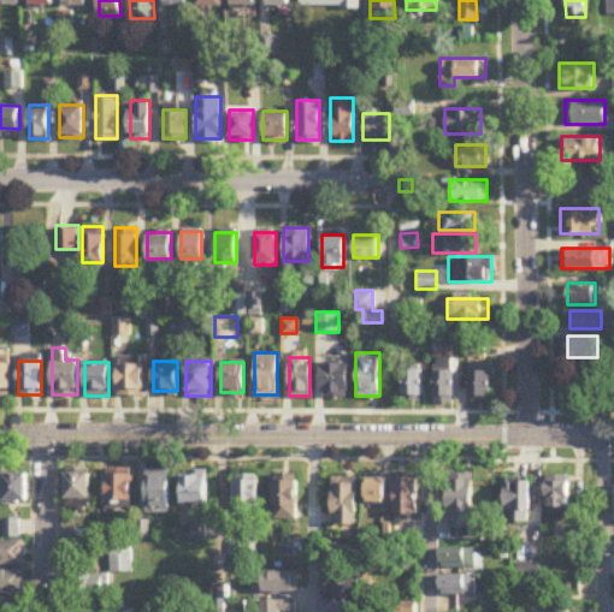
[(319,391),(347,391),(348,362),(319,362),(319,391)]
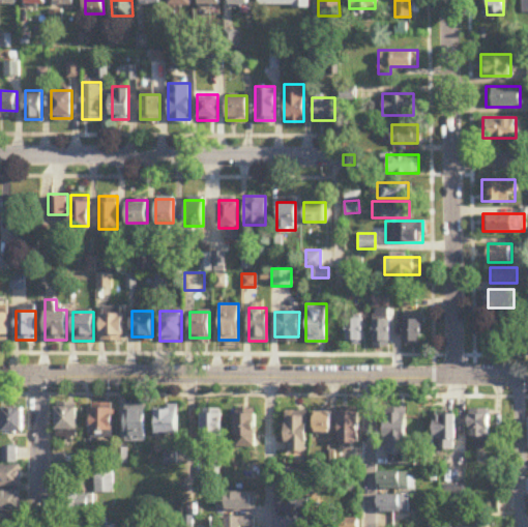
[(100,313),(100,340),(121,340),(121,313),(100,313)]
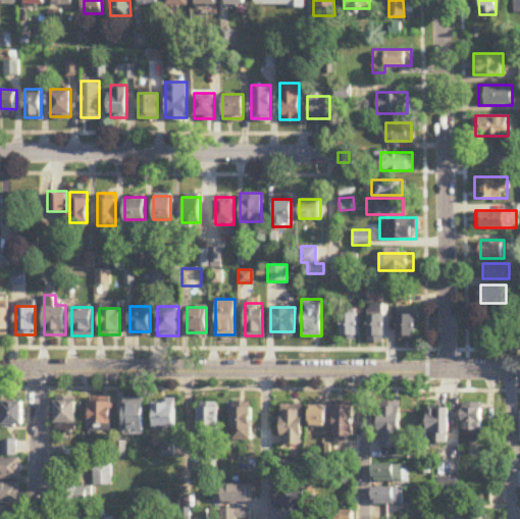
[(357,312),(342,312),(342,336),(356,336),(357,312)]
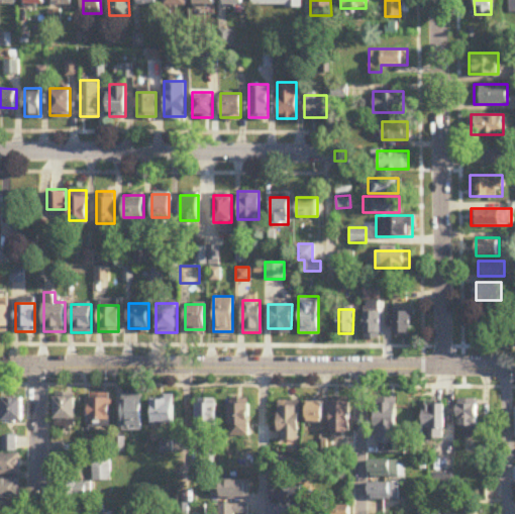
[(365,336),(380,336),(380,310),(365,310),(365,336)]
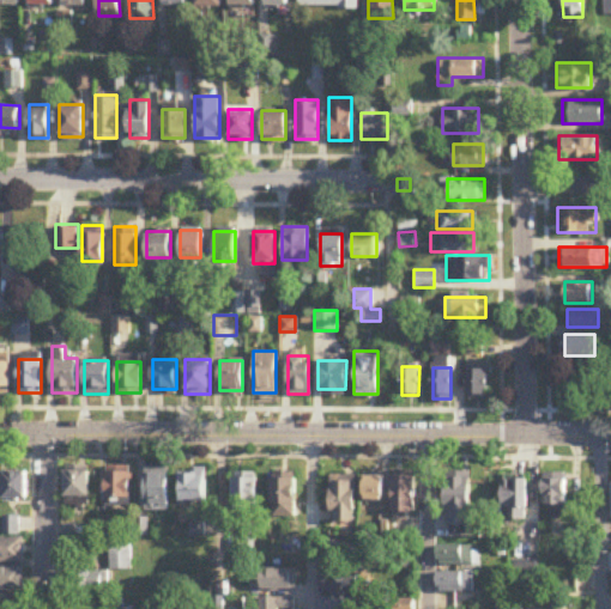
[(466,367),(466,395),(485,395),(485,367),(466,367)]
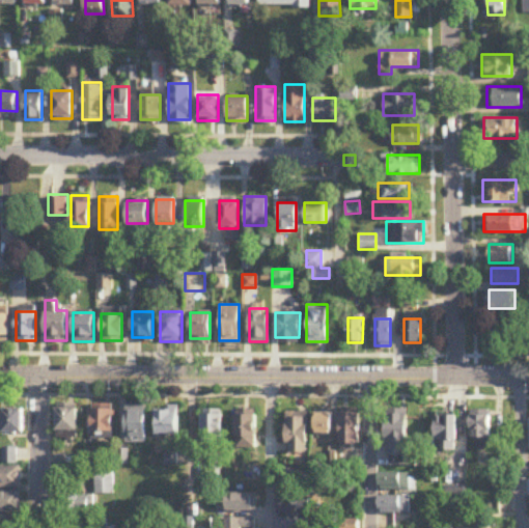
[(124,442),(144,442),(144,403),(124,403),(124,442)]
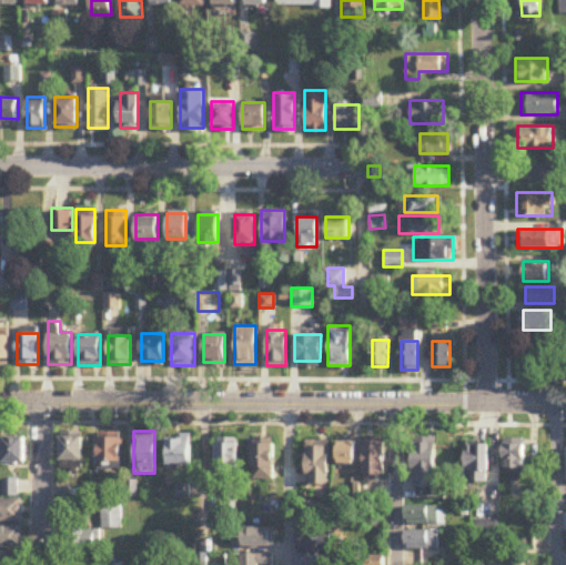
[(165,464),(190,464),(189,433),(164,434),(165,464)]
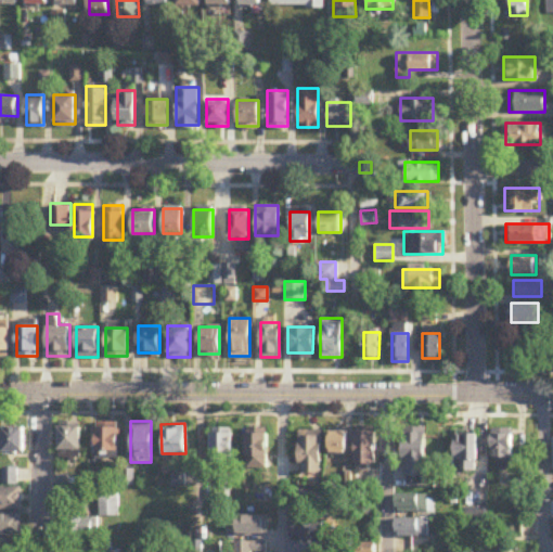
[(23,451),(23,425),(1,425),(1,451),(23,451)]
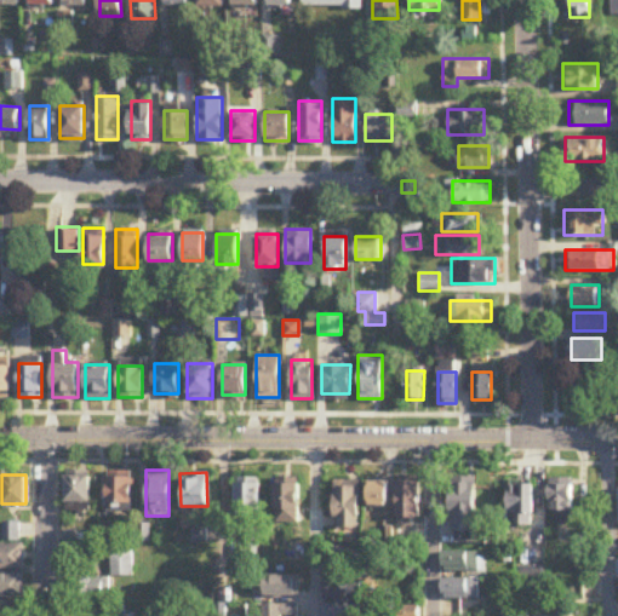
[(89,475),(63,475),(63,501),(89,501),(89,475)]
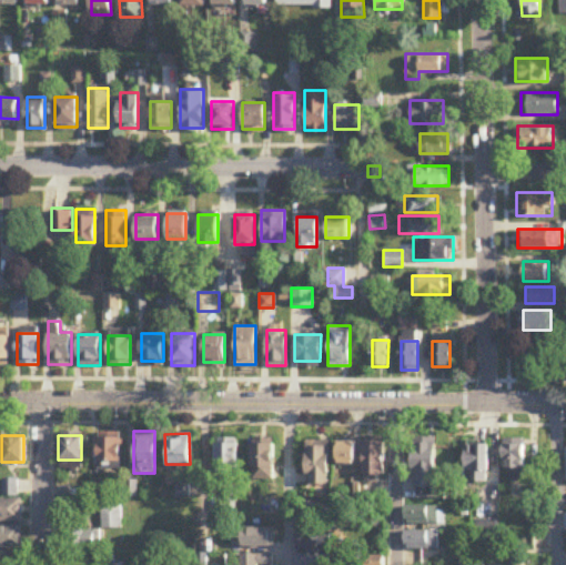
[(119,462),(119,436),(95,436),(95,462),(119,462)]
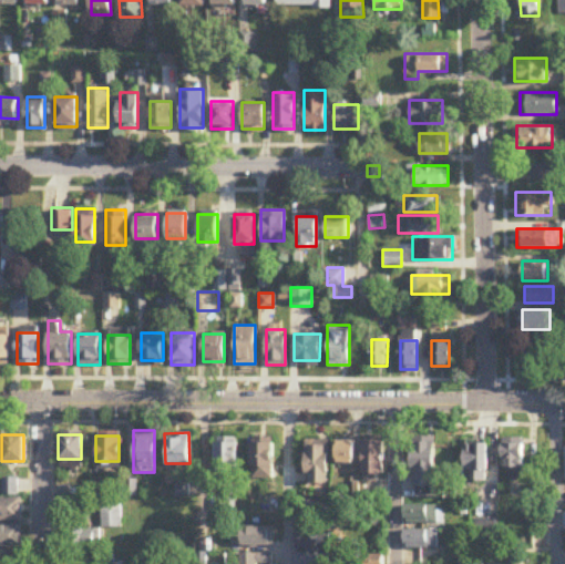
[(509,478),(522,478),(522,436),(501,436),(501,468),(509,468),(509,478)]
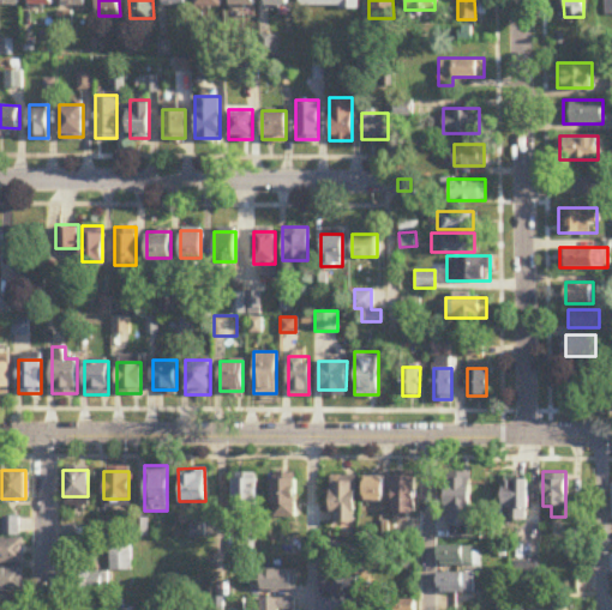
[(471,513),(471,475),(447,475),(447,513),(471,513)]
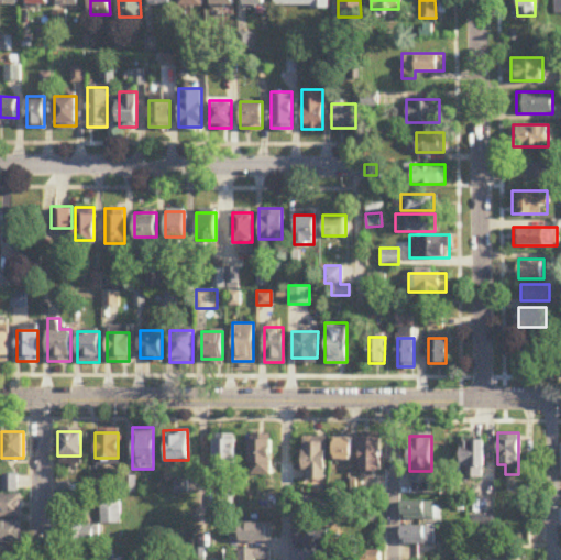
[(351,458),(351,437),(333,437),(333,458),(351,458)]
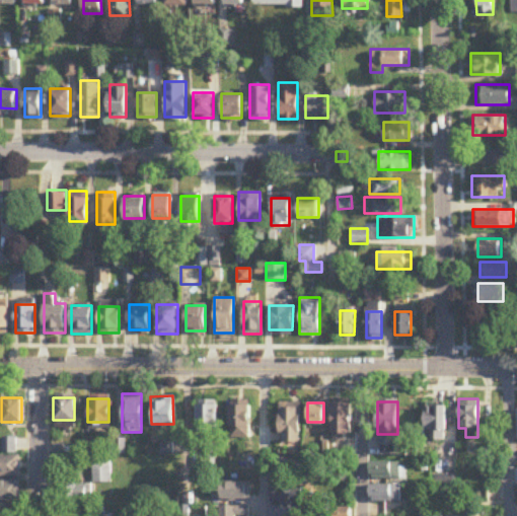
[(330,434),(351,434),(351,402),(330,402),(330,434)]
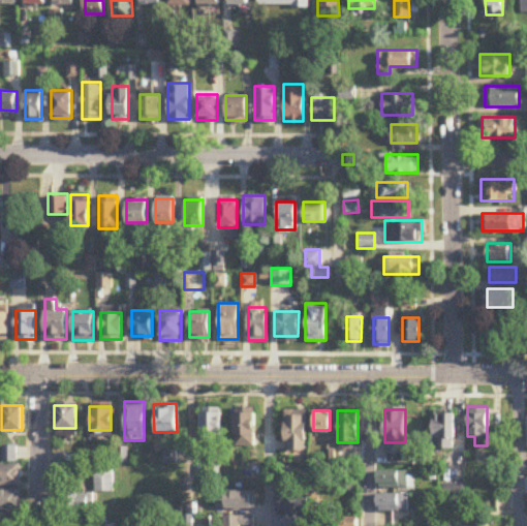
[(198,411),(198,438),(221,438),(221,411),(198,411)]
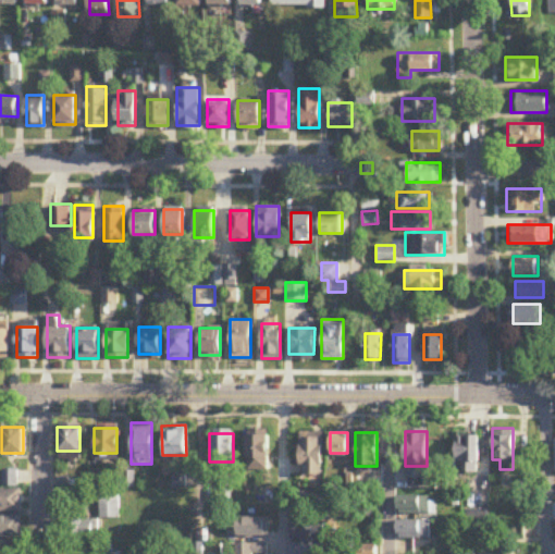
[(268,434),(246,434),(246,469),(268,469),(268,434)]
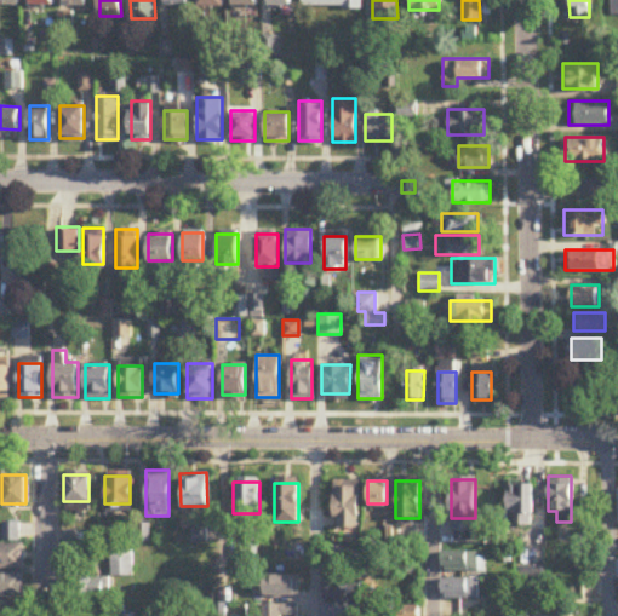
[(508,523),(532,523),(532,483),(508,483),(508,523)]
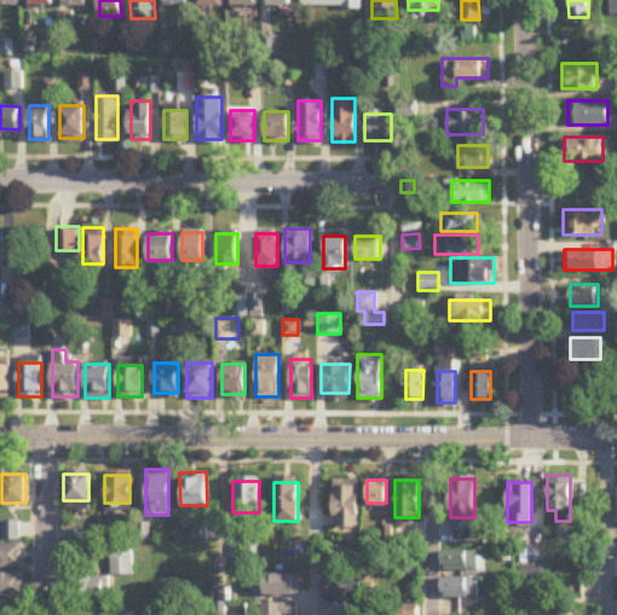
[(357,483),(334,483),(334,529),(357,529),(357,483)]
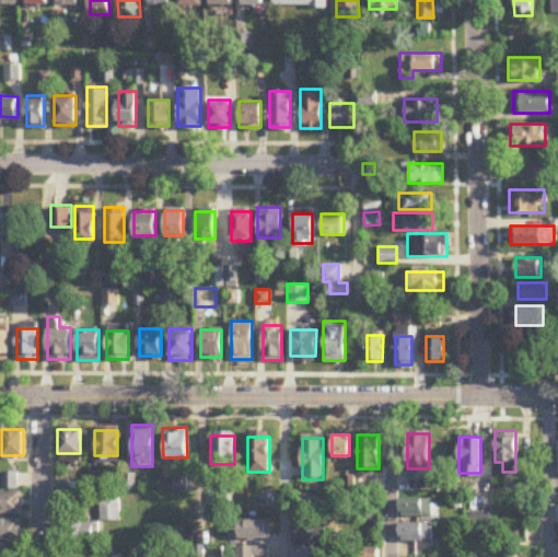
[(16,471),(2,471),(2,487),(16,487),(16,471)]
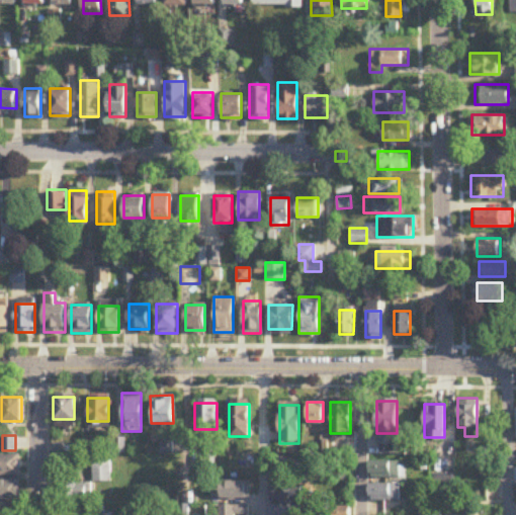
[(18,454),(0,453),(0,474),(18,474),(18,454)]
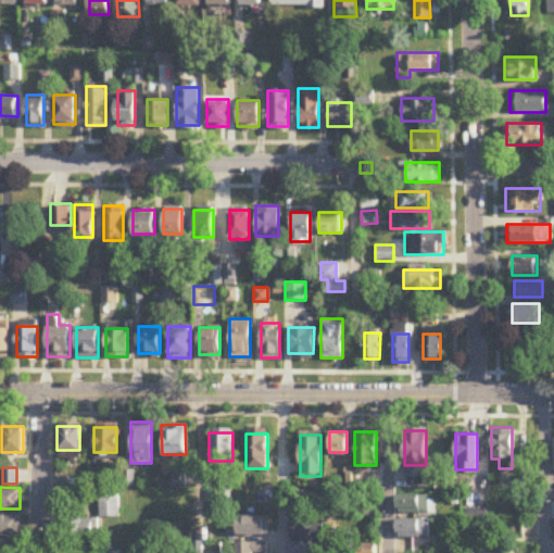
[(98,489),(98,516),(117,516),(117,489),(98,489)]
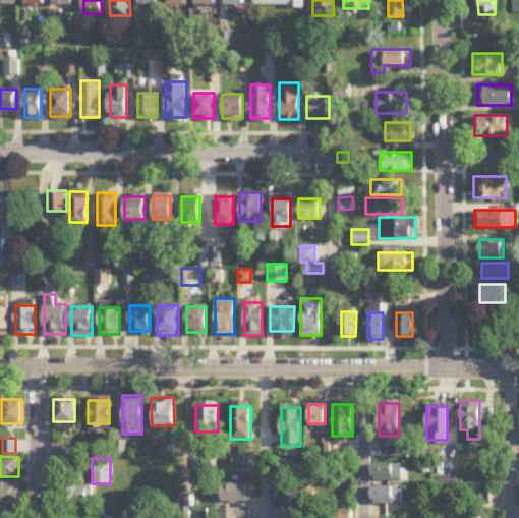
[(393,466),(372,466),(372,479),(407,479),(407,462),(393,462),(393,466)]
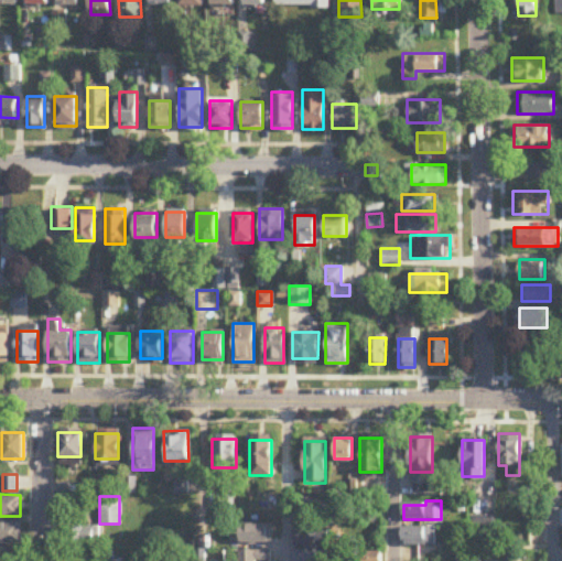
[(0,543),(21,543),(21,521),(0,521),(0,543)]
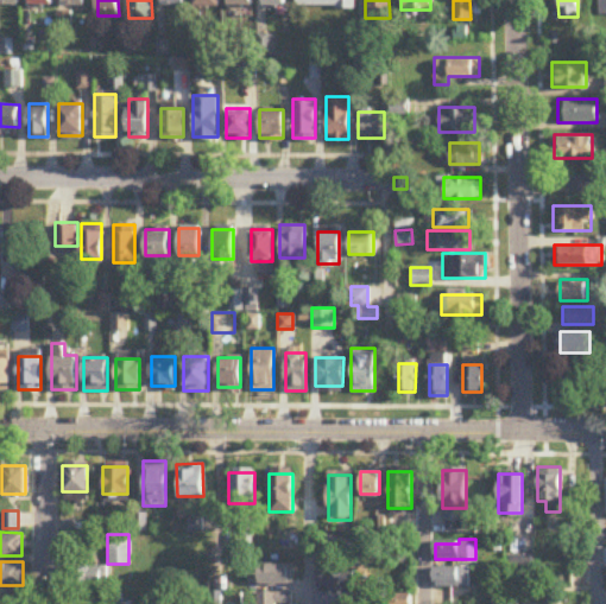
[(266,572),(258,572),(258,584),(292,584),(292,563),(266,563),(266,572)]
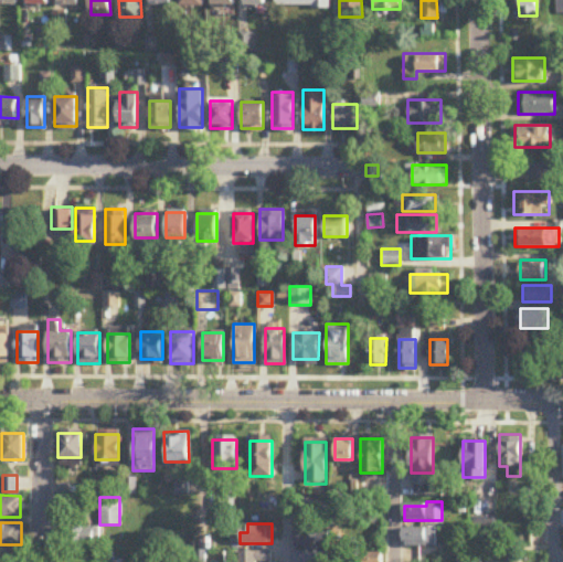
[(98,545),(98,526),(63,526),(63,545),(98,545)]
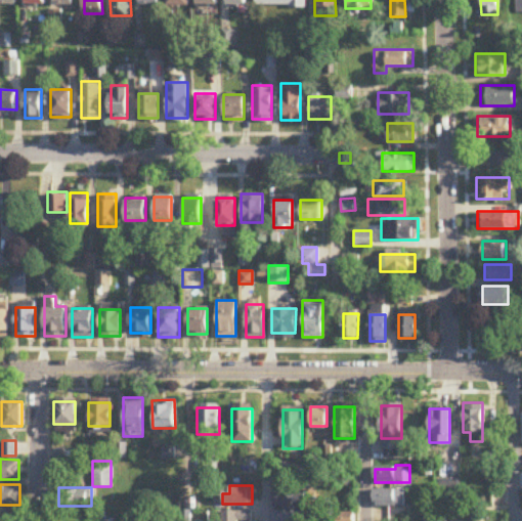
[(405,487),(375,487),(375,504),(404,504),(405,487)]
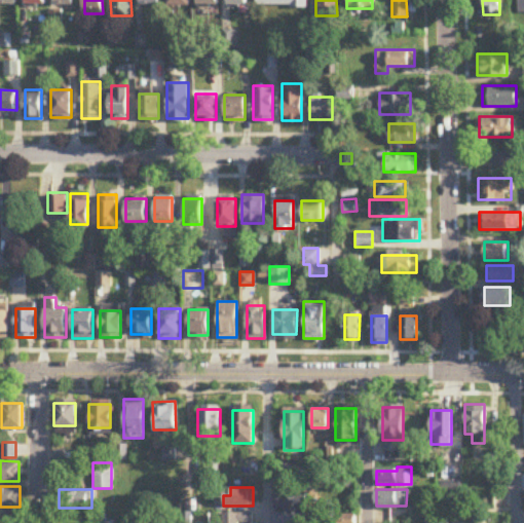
[(308,512),(308,491),(274,491),(274,522),(296,522),(297,522),(309,522),(309,512),(308,512)]
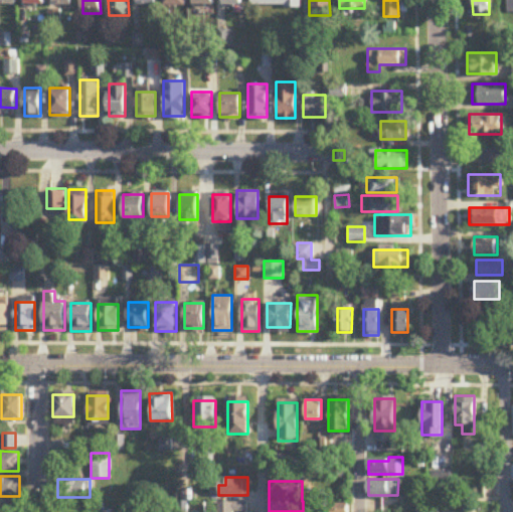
[(246,511),(247,502),(217,502),(217,511),(246,511)]
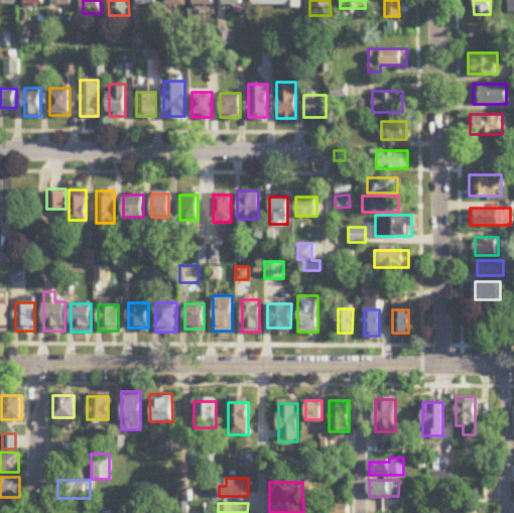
[(348,512),(348,503),(329,503),(329,512),(348,512)]
